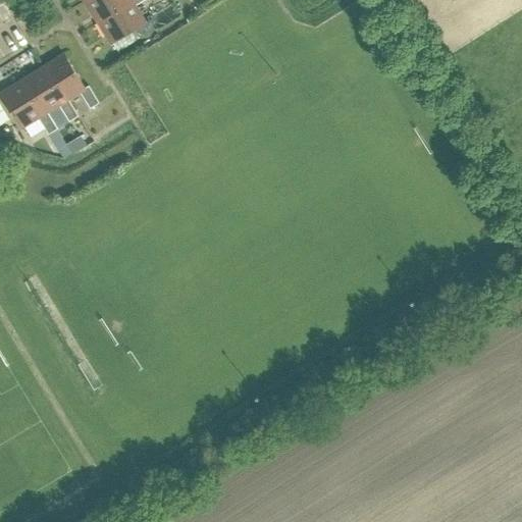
[(133,0),(87,0),(85,2),(98,22),(133,0)]
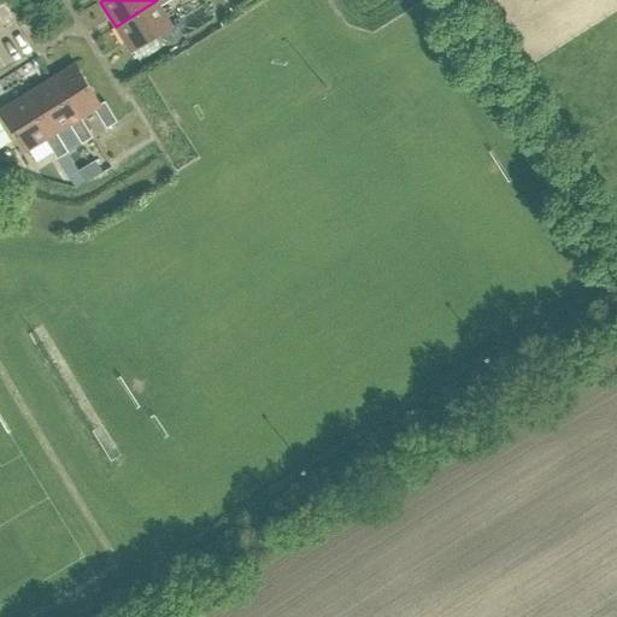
[(157,0),(116,27),(131,52),(172,25),(160,6),(171,0),(157,0)]
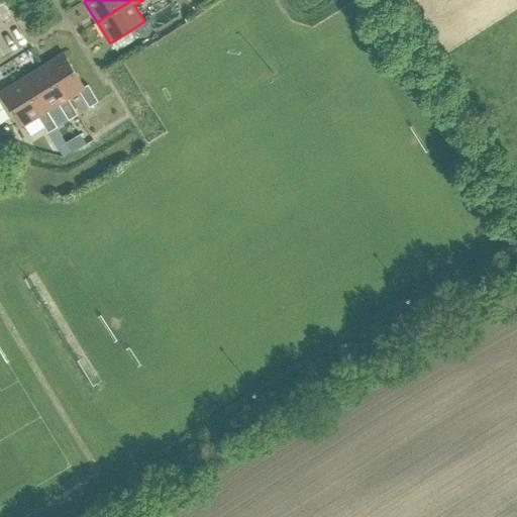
[(64,101),(69,99),(80,92),(90,108),(99,102),(89,86),(85,88),(64,53),(42,66),(64,101)]
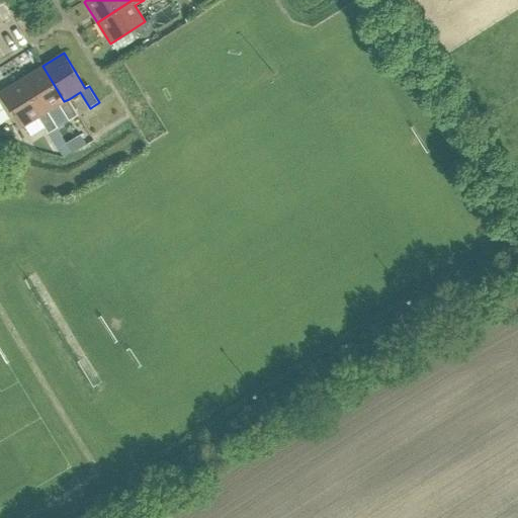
[(78,114),(69,99),(64,101),(42,66),(22,78),(44,113),(48,111),(60,104),(69,120),(78,114)]
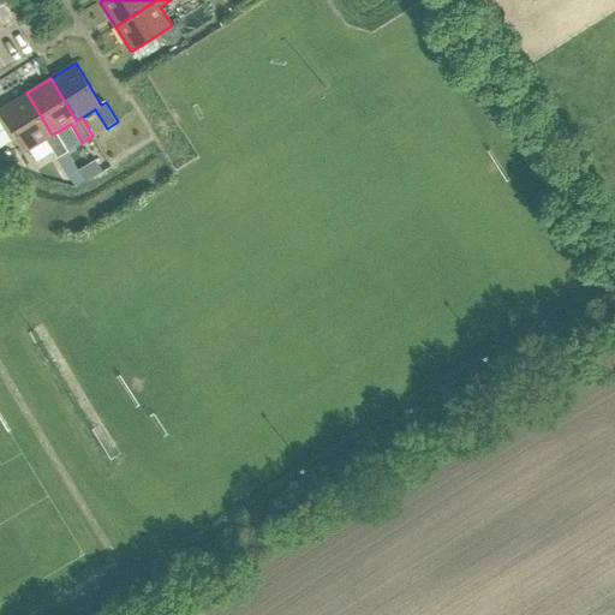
[(27,93),(1,108),(27,150),(29,149),(46,139),(54,151),(58,157),(69,151),(57,132),(52,135),(27,93)]
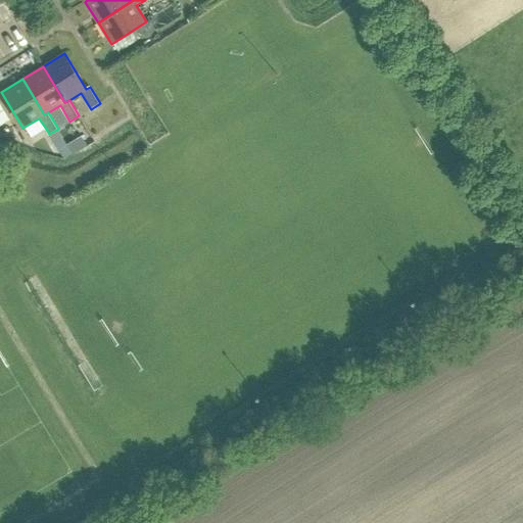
[(60,105),(48,112),(58,129),(69,122),(60,105)]
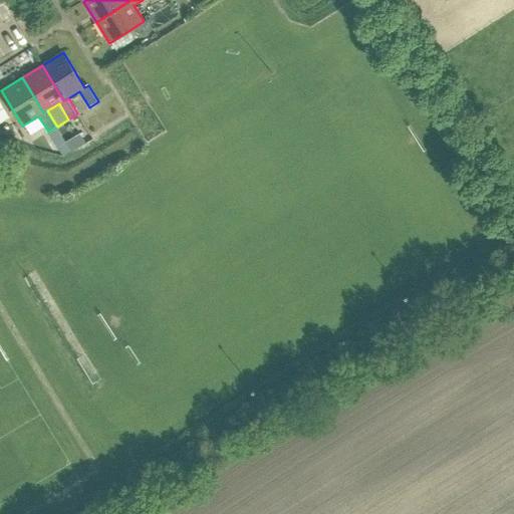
[(38,116),(24,124),(30,136),(45,126),(38,116)]
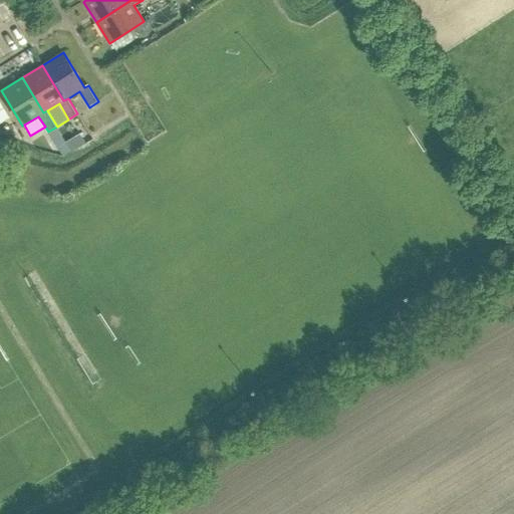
[(57,126),(48,132),(63,156),(63,158),(65,156),(72,152),(65,141),(57,126)]
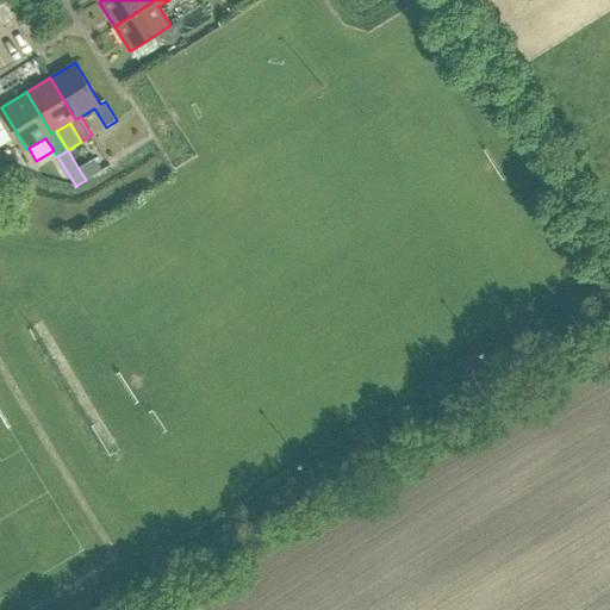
[(78,167),(86,180),(101,170),(94,157),(78,167)]
